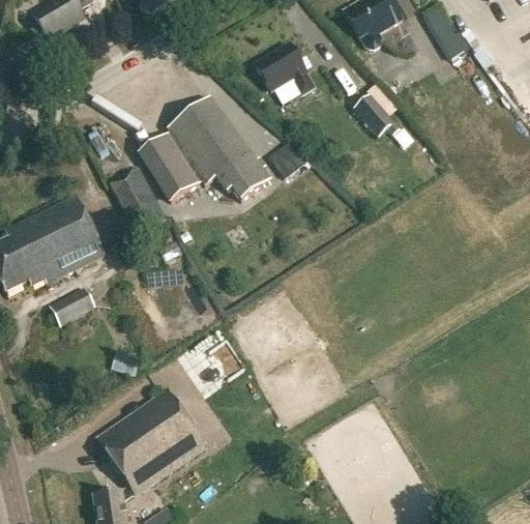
[(57,0),(33,15),(47,39),(84,18),(77,5),(85,0),(57,0)]
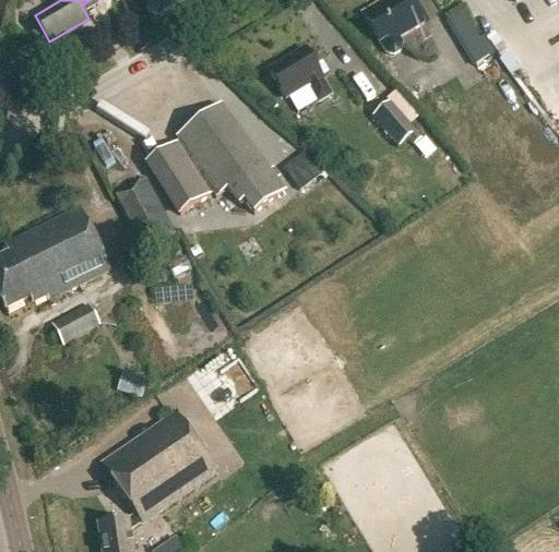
[(150,0),(157,12),(177,0),(150,0)]
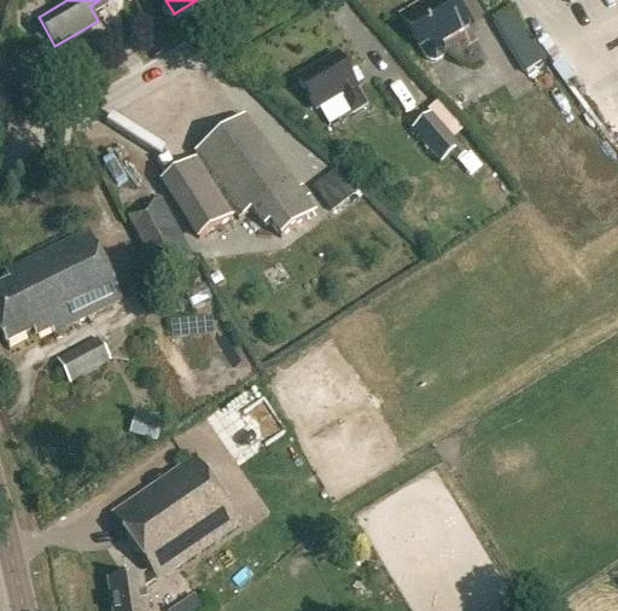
[(412,0),(397,9),(418,42),(424,53),(432,56),(443,50),(445,40),(442,34),(467,18),(456,0),(412,0)]
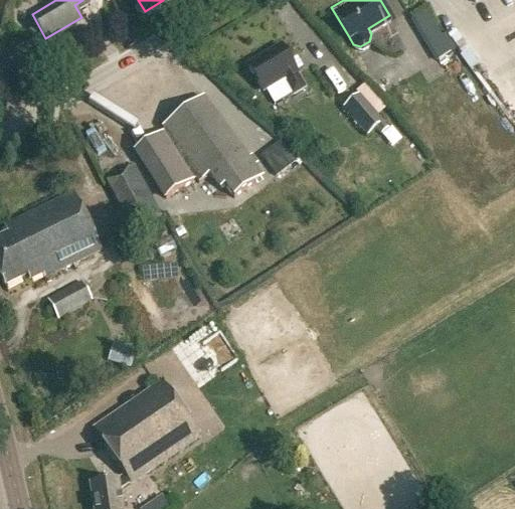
[(408,13),(435,57),(456,45),(430,1),(408,13)]
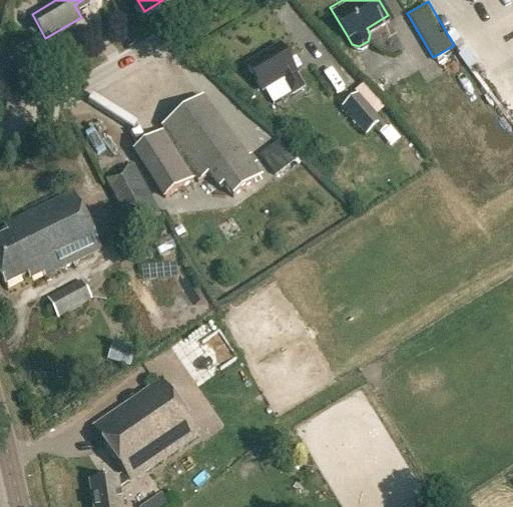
[(477,58),(453,25),(446,30),(459,49),(458,50),(468,64),(477,58)]
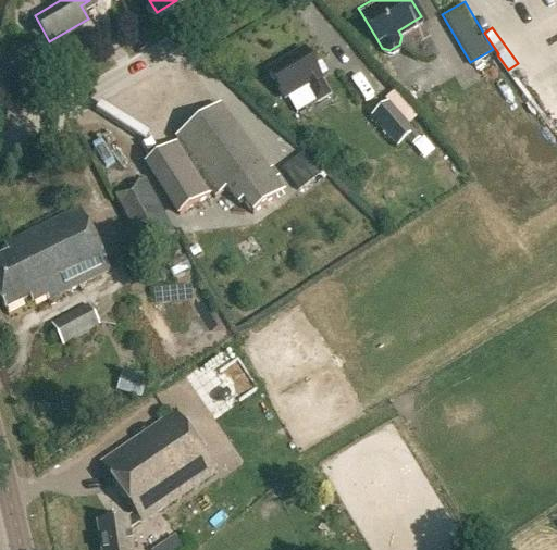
[(318,99),(331,91),(321,76),(322,76),(302,46),(267,67),(284,96),(308,82),(309,84),(318,99)]
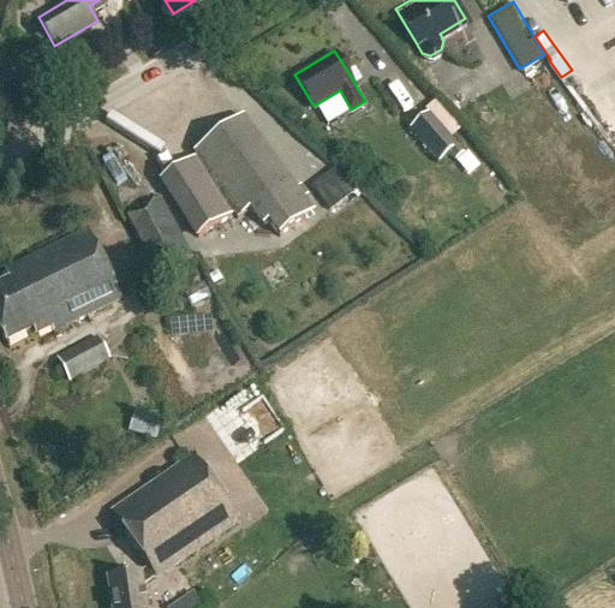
[(162,178),(198,234),(233,209),(237,214),(250,204),(263,222),(269,219),(279,232),(314,207),(240,109),(190,145),(196,154),(162,178)]
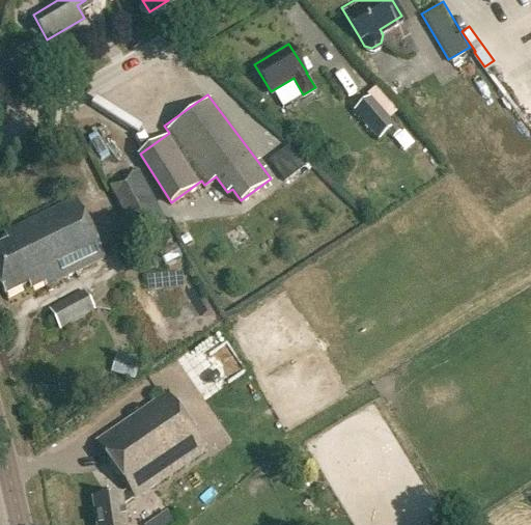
[(350,112),(374,141),(394,125),(368,94),(350,112)]
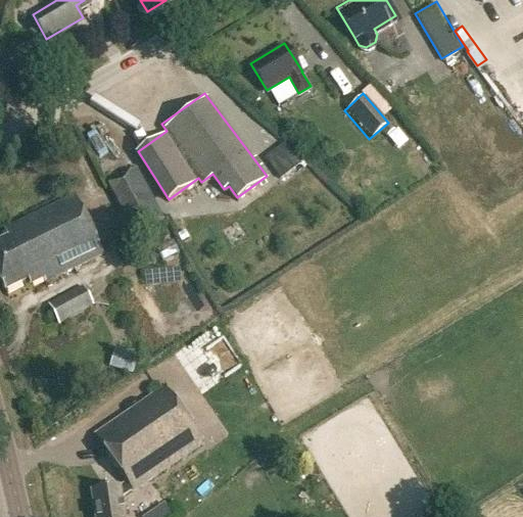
[(107,180),(135,231),(163,215),(136,165),(107,180)]
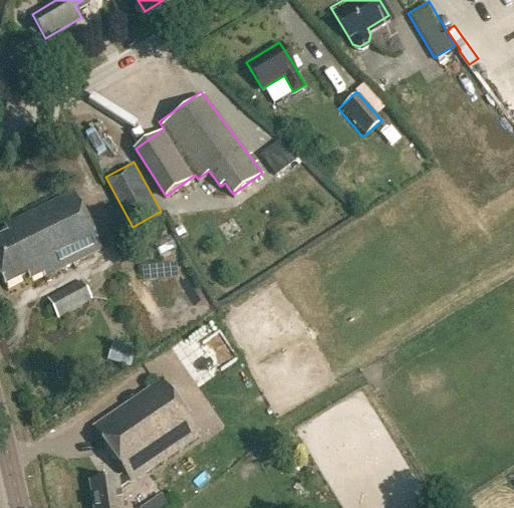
[(73,189),(4,223),(8,231),(0,235),(0,273),(4,283),(27,272),(29,276),(42,270),(44,273),(100,246),(73,189)]
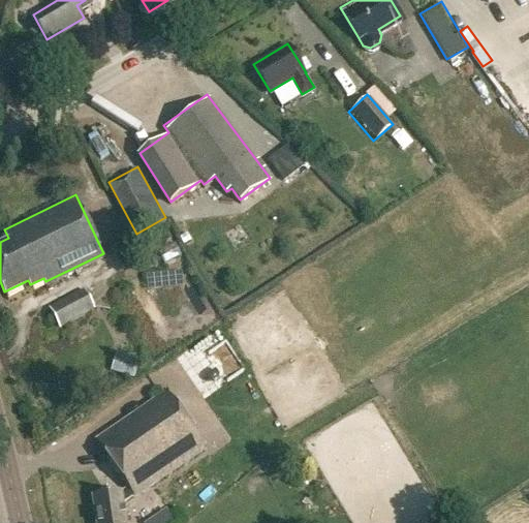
[(48,305),(59,324),(94,305),(84,285),(48,305)]
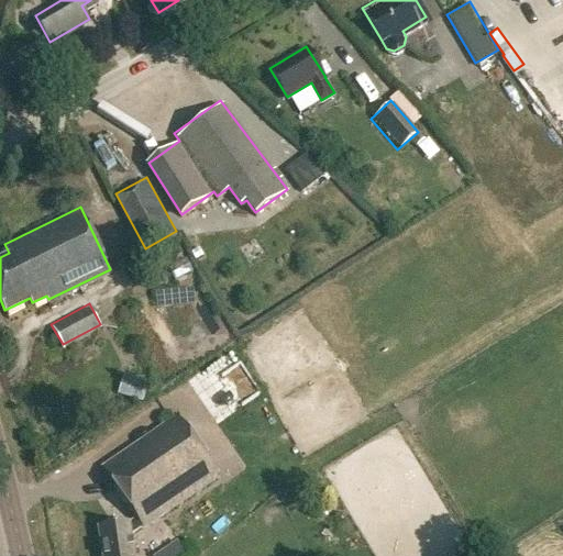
[(129,520),(98,524),(102,555),(133,555),(130,530),(141,523),(142,524),(161,512),(162,513),(219,475),(176,412),(170,415),(173,419),(103,465),(102,464),(101,465),(136,516),(129,522),(129,520)]
